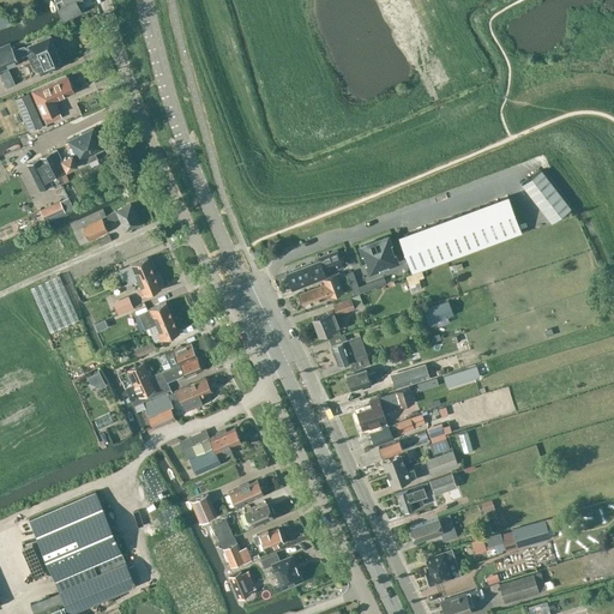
[(60,0),(56,2),(64,18),(80,11),(77,2),(80,0),(60,0)]
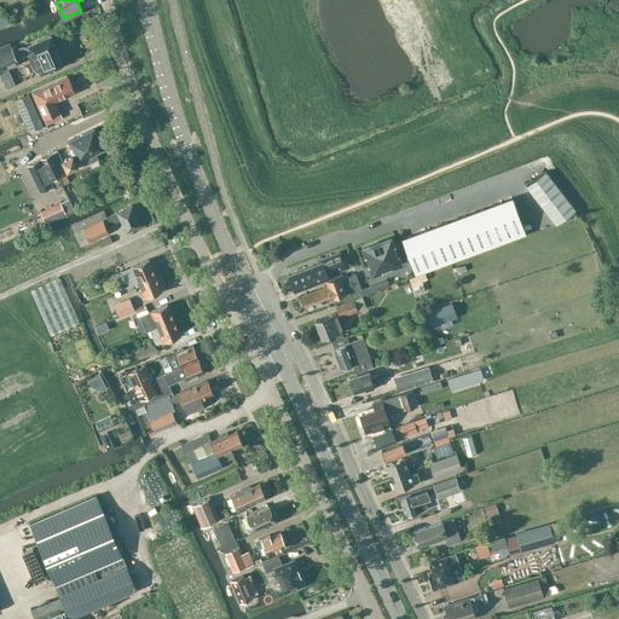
[(73,17),(67,19),(71,32),(80,27),(79,23),(75,23),(73,17)]
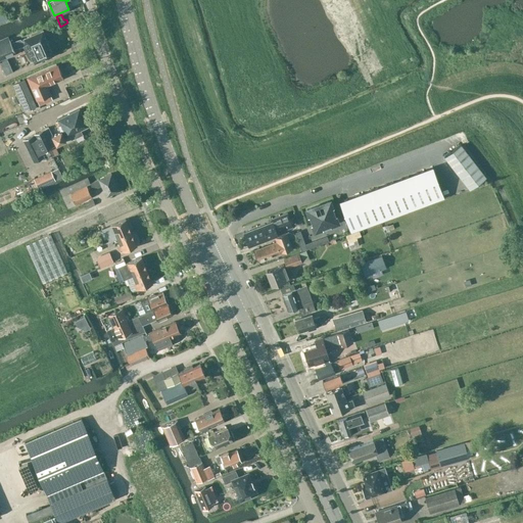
[(10,39),(0,43),(0,59),(15,53),(14,49),(19,47),(25,46),(25,47),(26,49),(26,50),(28,54),(30,58),(34,61),(35,63),(36,62),(52,55),(53,55),(53,53),(52,53),(49,46),(47,39),(46,39),(43,30),(42,29),(41,30),(25,37),(24,37),(24,39),(22,40),(21,39),(18,38),(11,42),(10,39)]
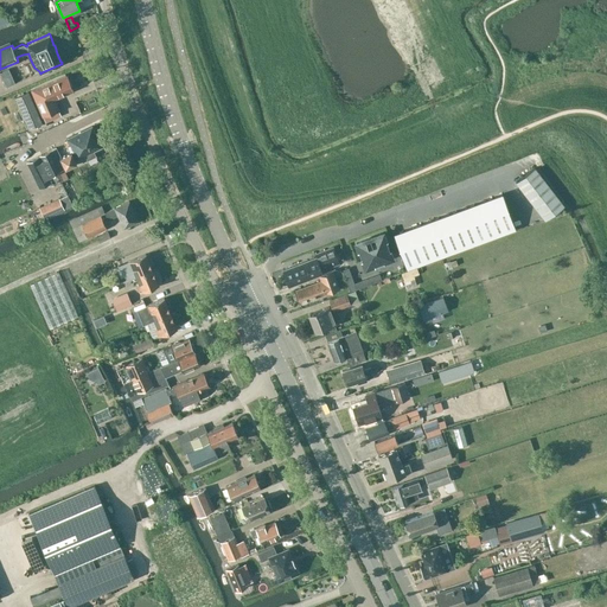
[(55,100),(74,91),(68,76),(31,91),(43,117),(59,110),(55,100)]
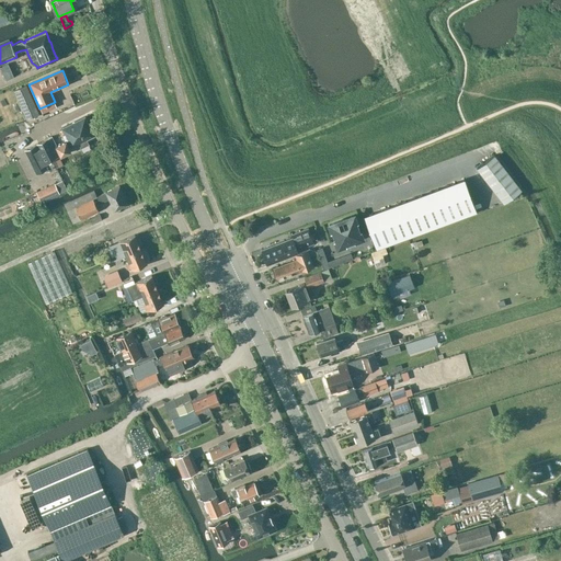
[(27,121),(38,115),(26,86),(14,91),(27,121)]
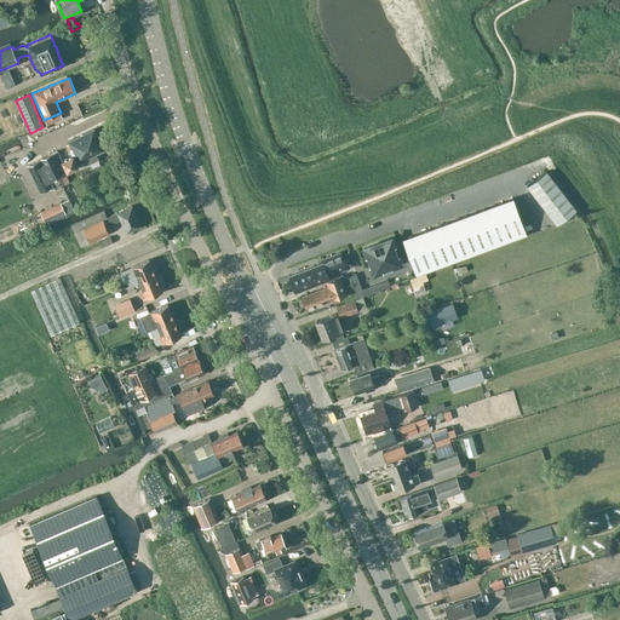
[(73,156),(62,161),(67,170),(87,159),(90,164),(98,160),(96,155),(104,150),(95,130),(68,143),(72,149),(69,150),(73,156)]
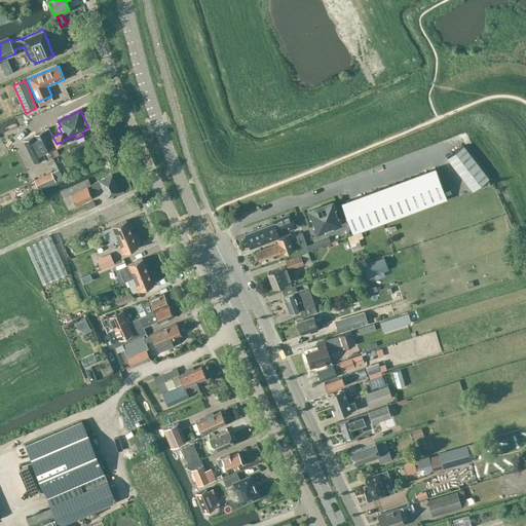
[(57,144),(52,137),(48,128),(24,141),(35,163),(46,158),(46,159),(52,156),(49,150),(58,146),(57,144)]
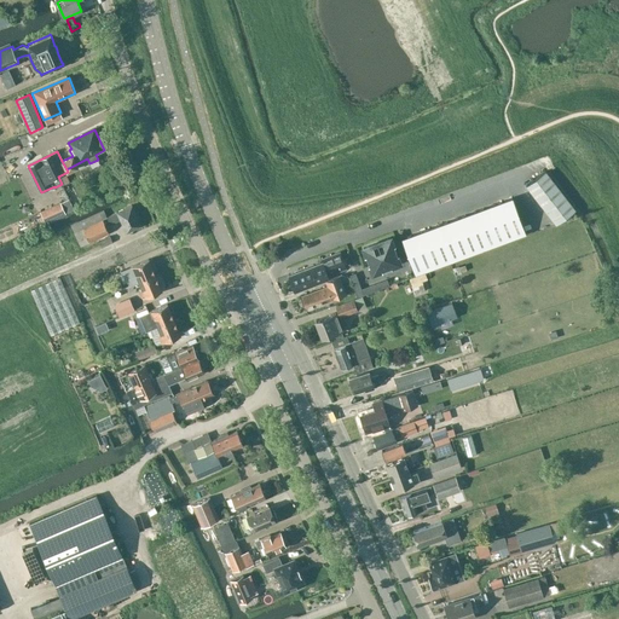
[(532,194),(551,179),(545,171),(526,186),(532,194)]
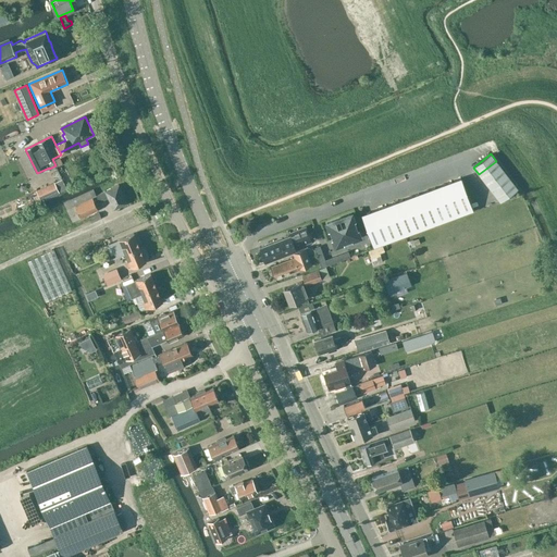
[(496,161),(479,174),(484,182),(502,168),(496,161)]
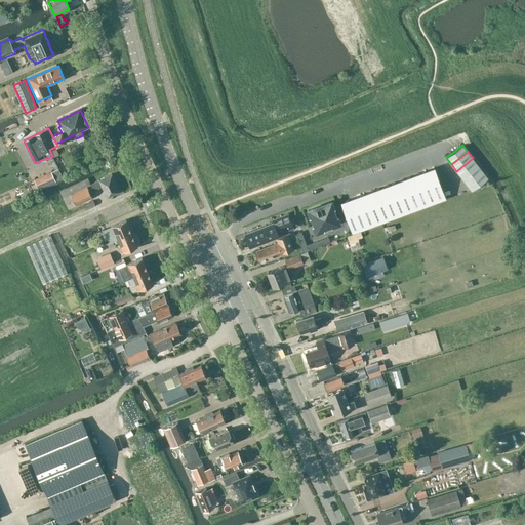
[(473,158),(456,171),(461,177),(478,165),(473,158)]
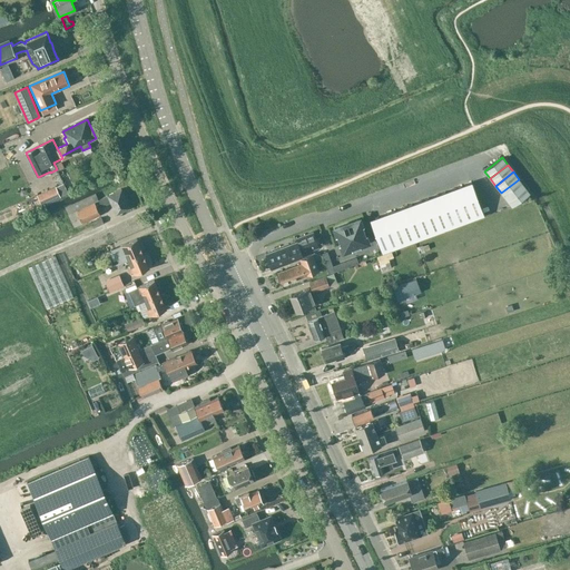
[(519,179),(501,193),(507,199),(524,186),(519,179)]
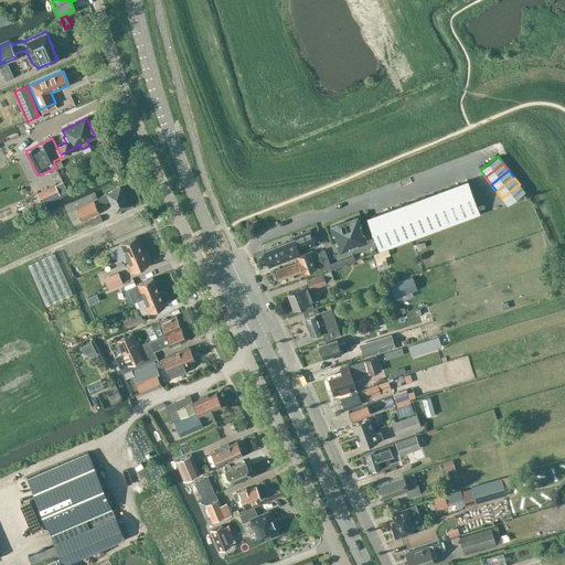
[(467,181),(366,217),(379,251),(479,214),(467,181)]
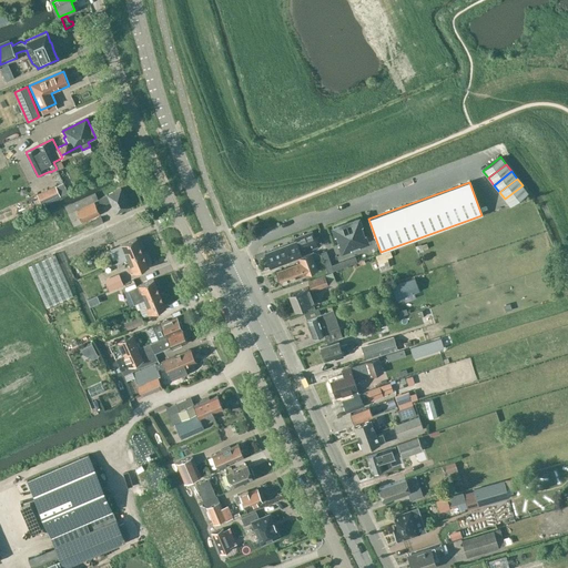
[(528,192),(523,185),(505,199),(510,206),(528,192)]
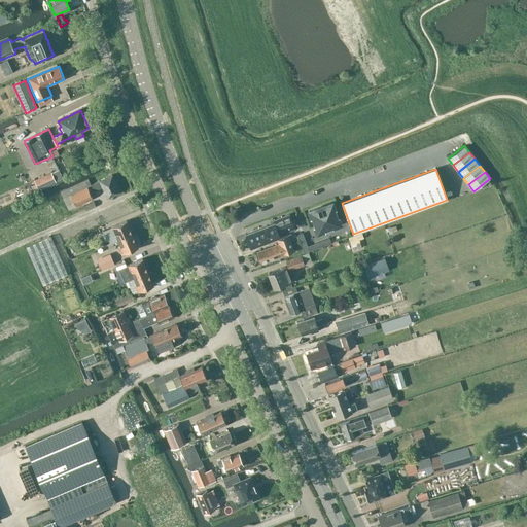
[(53,173),(36,181),(40,190),(57,182),(53,173)]
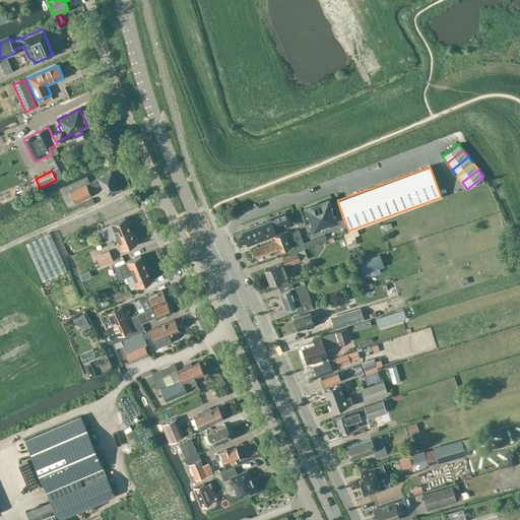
[(111,173),(89,182),(89,183),(92,189),(101,185),(106,196),(119,190),(111,173)]
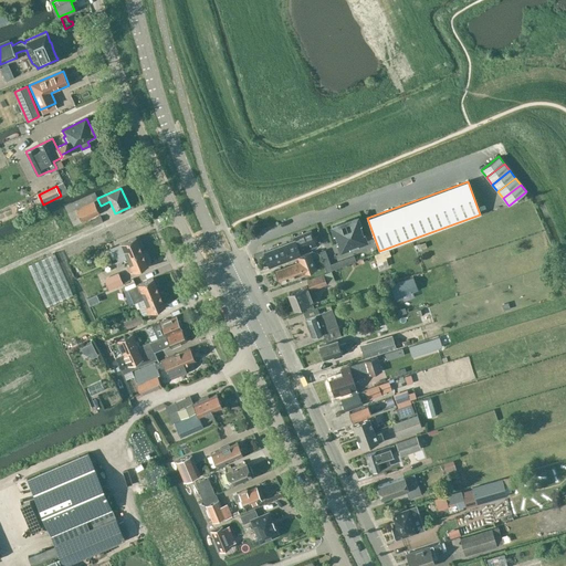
[(97,199),(97,198),(95,192),(65,207),(74,226),(100,213),(94,200),(97,199)]
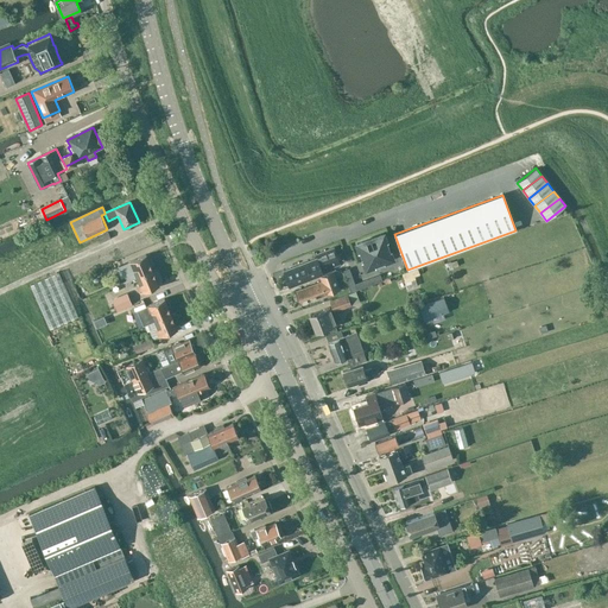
[(100,244),(111,238),(108,233),(97,238),(100,244)]
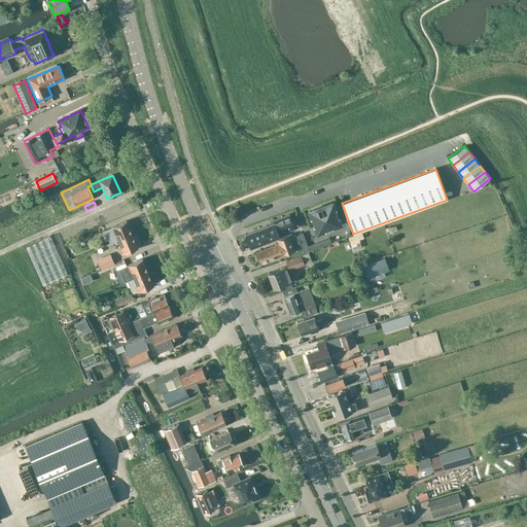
[(321,207),(309,211),(317,233),(328,229),(341,224),(332,203),(321,207)]
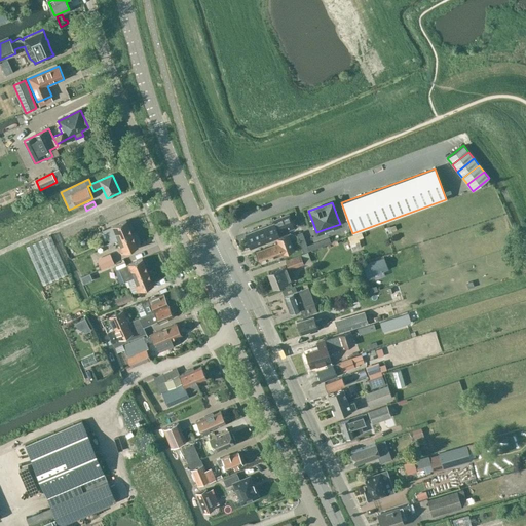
[(273,223),(245,233),(250,247),(279,235),(278,233),(298,226),(295,220),(291,221),(289,215),(272,221),(273,223)]
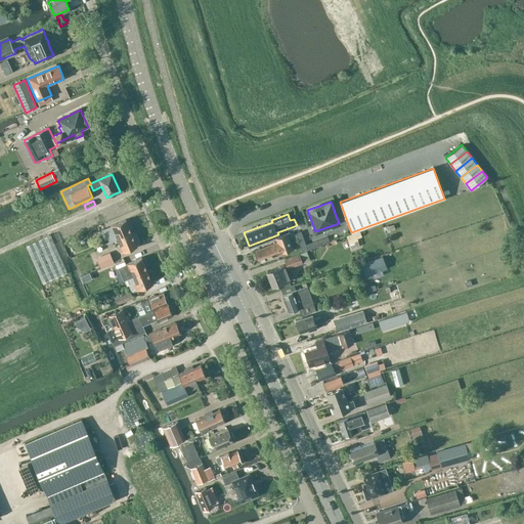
[(118,238),(131,232),(126,220),(110,226),(113,234),(115,233),(118,238)]
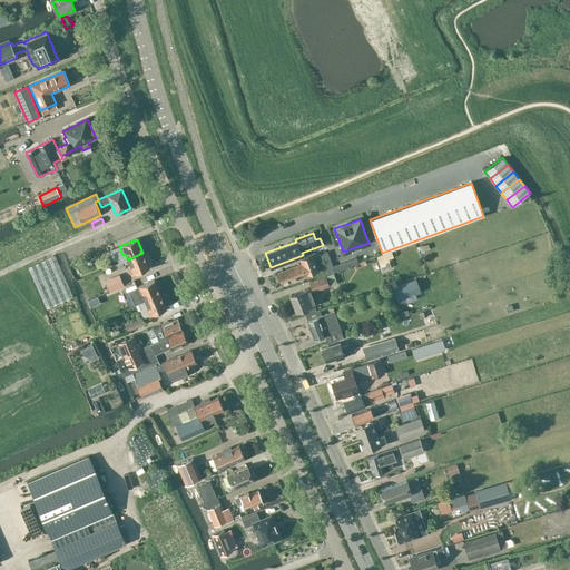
[(149,267),(143,253),(128,259),(130,265),(128,266),(131,275),(149,267)]
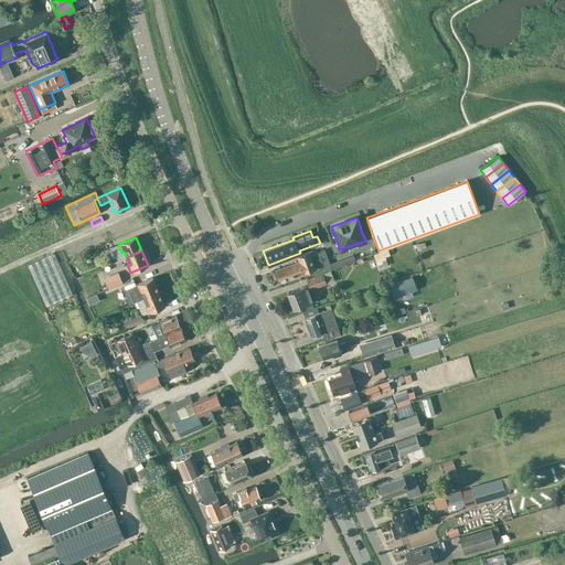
[(299,262),(275,270),(279,283),(316,268),(309,252),(297,256),(299,262)]
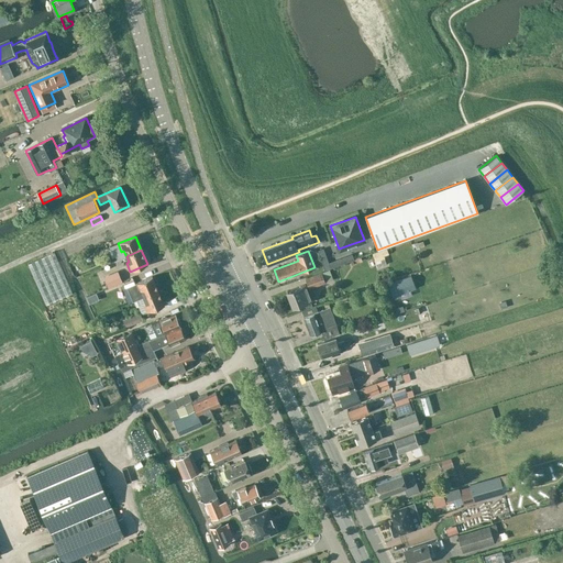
[(45,305),(73,293),(59,264),(54,252),(28,264),(45,305)]
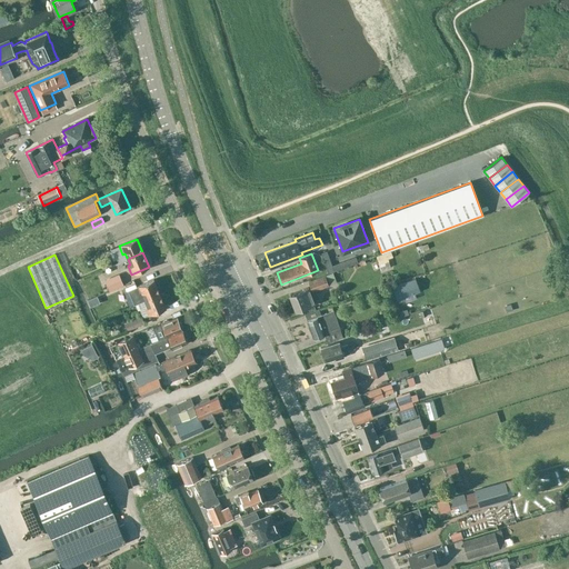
[(103,269),(107,267),(118,263),(115,257),(100,262),(103,269)]
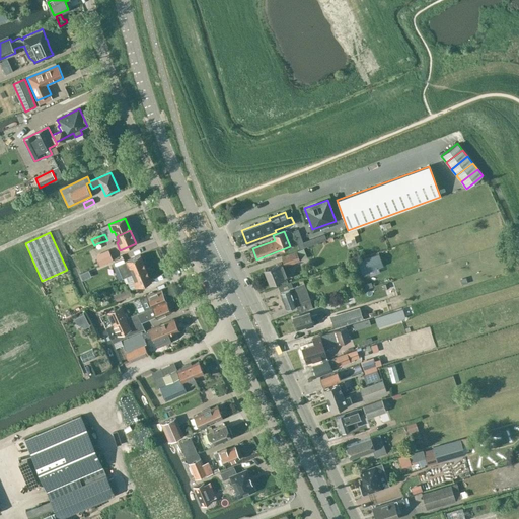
[(324,235),(303,243),(305,247),(305,248),(326,240),(324,235)]
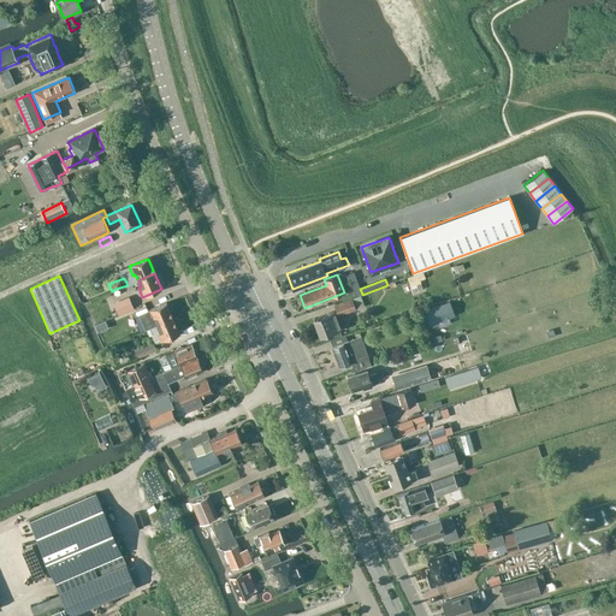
[(333,312),(314,319),(320,336),(341,329),(339,325),(345,323),(342,314),(363,306),(360,296),(333,306),(337,312),(335,313),(333,312)]
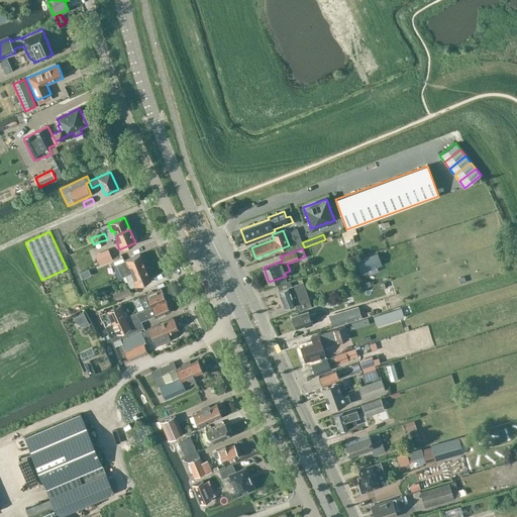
[(108,249),(95,254),(99,265),(112,259),(108,249)]
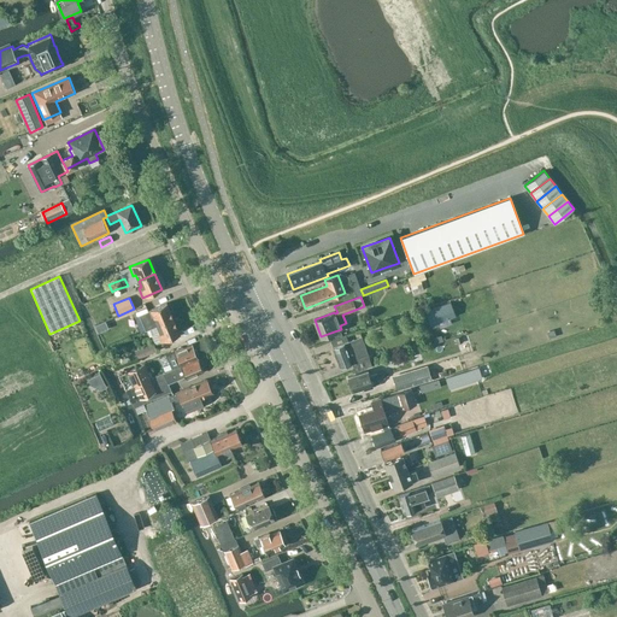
[(447,303),(424,310),(428,317),(450,309),(447,303)]
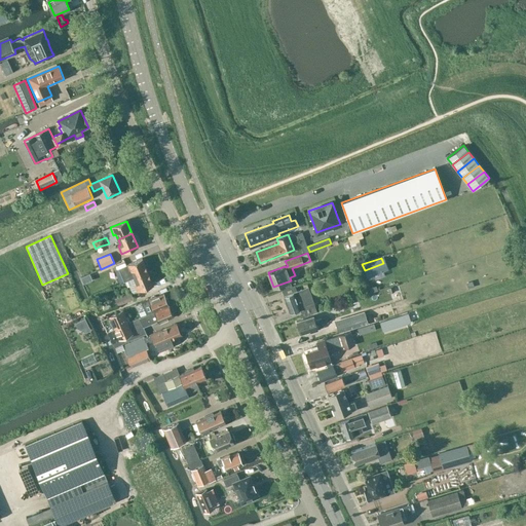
[(125,280),(134,277),(148,272),(142,259),(119,268),(124,282),(125,280)]
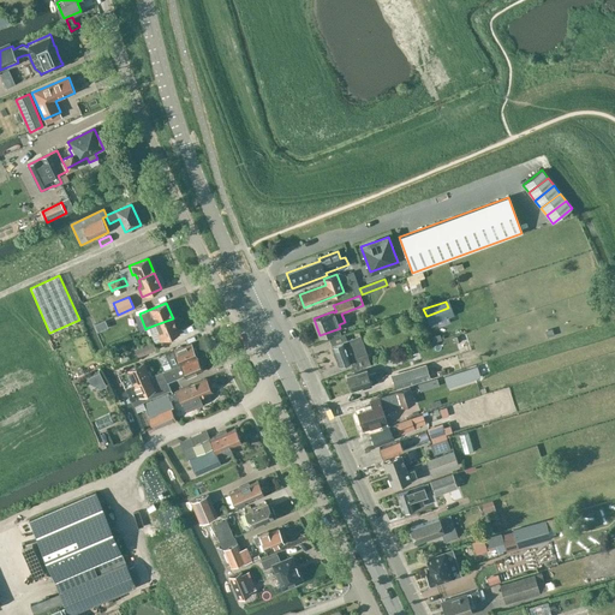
[(206,316),(208,321),(219,316),(216,311),(206,316)]
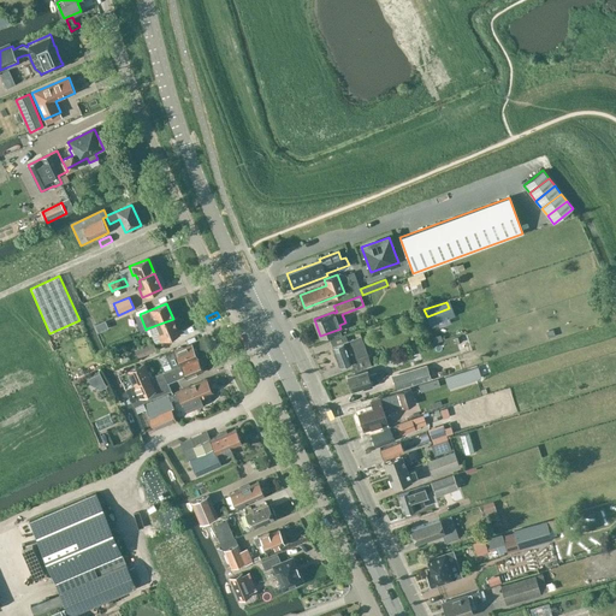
[(157,325),(147,329),(149,335),(152,333),(157,343),(179,335),(173,319),(157,325)]
